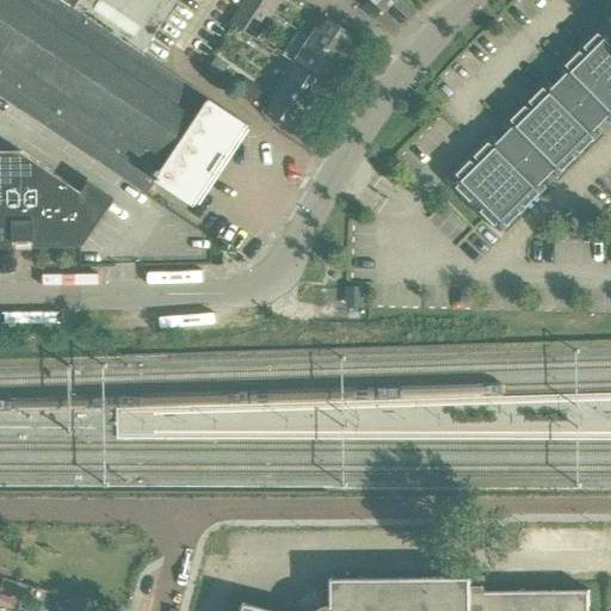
[(180,0),(0,0),(0,93),(149,192),(158,179),(197,205),(251,125),(144,55),(180,0)]
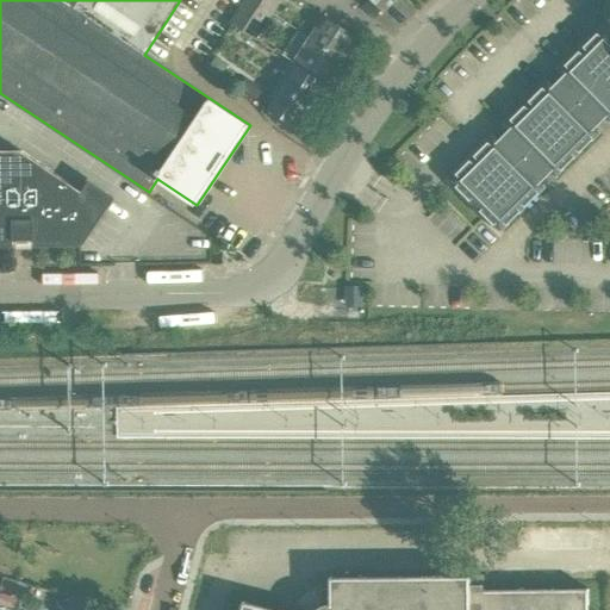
[(255,38),(272,14),(249,0),(232,24),(255,38)]
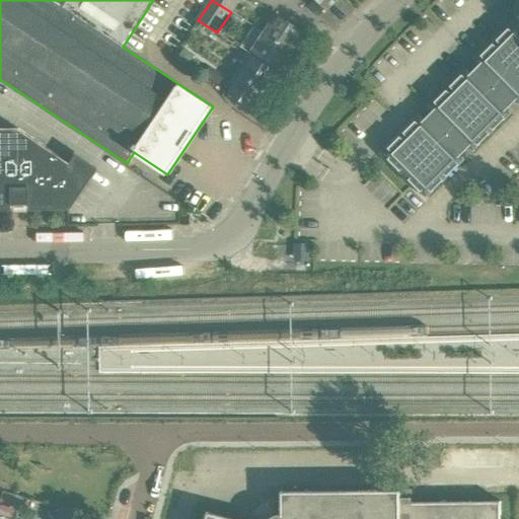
[(212,0),(231,12),(239,0),(212,0)]
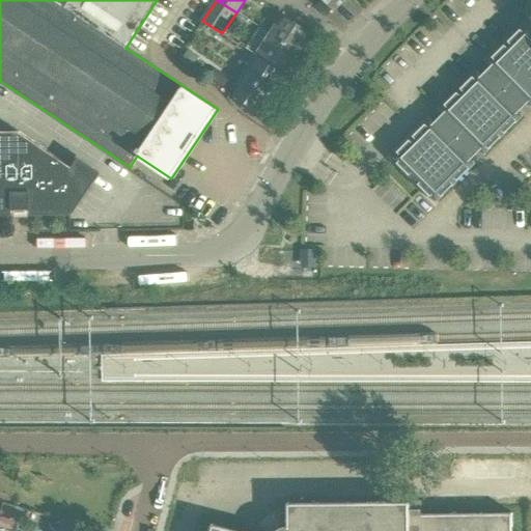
[(344,0),(324,0),(335,10),(344,0)]
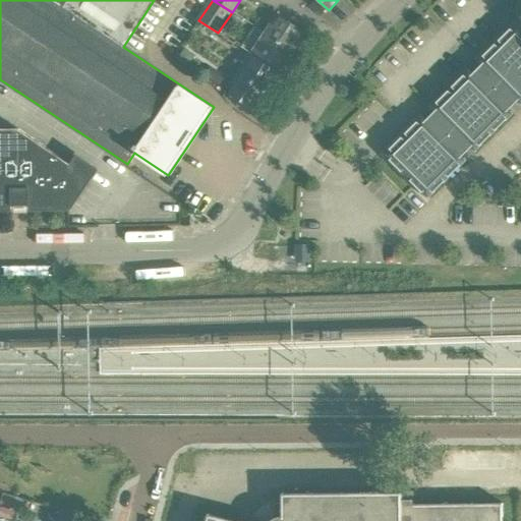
[(265,33),(294,52),(306,33),(277,14),(265,33)]
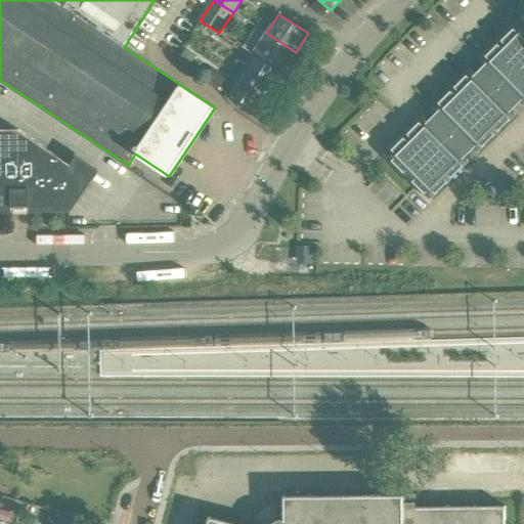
[(523,26),(520,22),(480,61),(485,66),(477,74),(472,69),(433,107),(438,113),(430,121),(426,116),(386,156),(431,201),(471,161),(466,157),(474,148),(478,154),(518,114),(513,110),(521,101),(523,104),(523,26)]
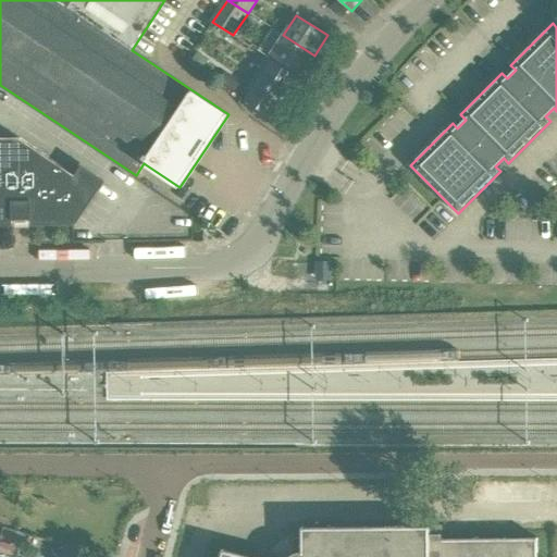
[(301,75),(314,56),(283,35),(271,54),(301,75)]
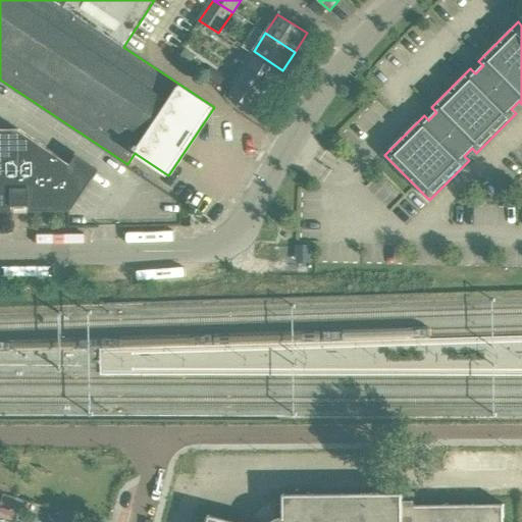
[(256,110),(280,73),(251,55),(227,92),(256,110)]
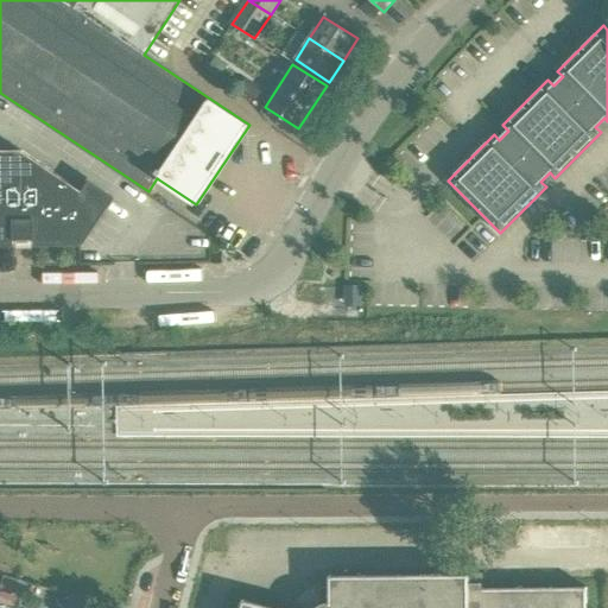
[(255,100),(261,90),(245,80),(239,90),(255,100)]
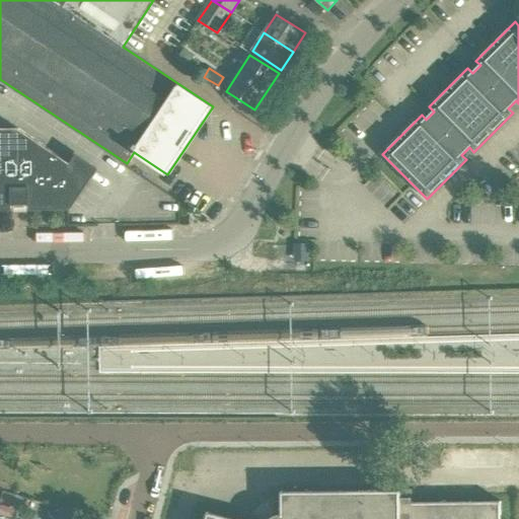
[(0,207),(12,207),(12,204),(29,203),(29,207),(69,206),(95,167),(77,155),(72,163),(18,127),(0,127),(0,207)]
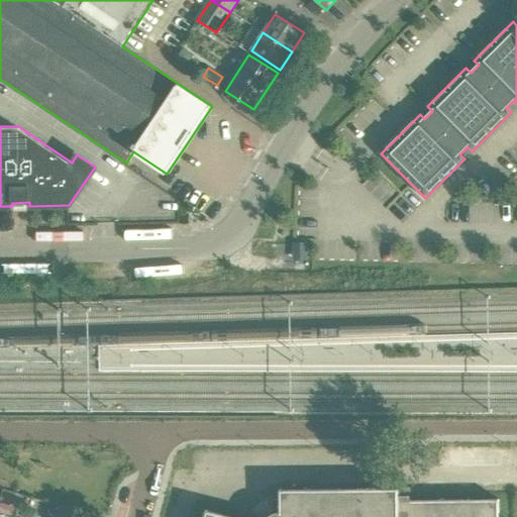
[(292,244),(292,255),(305,255),(305,242),(292,242),(292,244)]
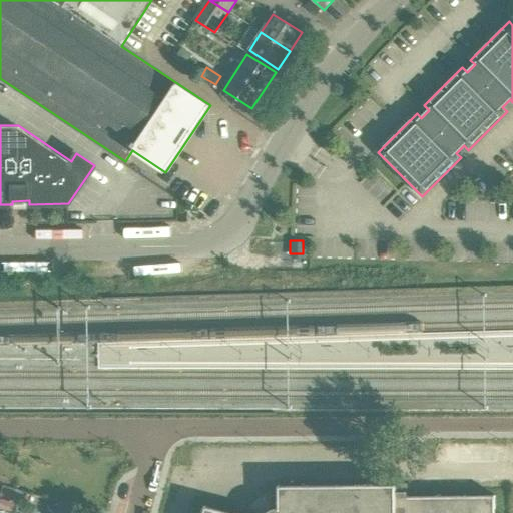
[(495,512),(496,495),(408,496),(407,488),(396,488),(396,484),(382,484),(341,485),(278,485),(277,507),(271,509),(268,499),(257,508),(263,512),(235,512),(207,506),(205,505),(203,512),(495,512)]
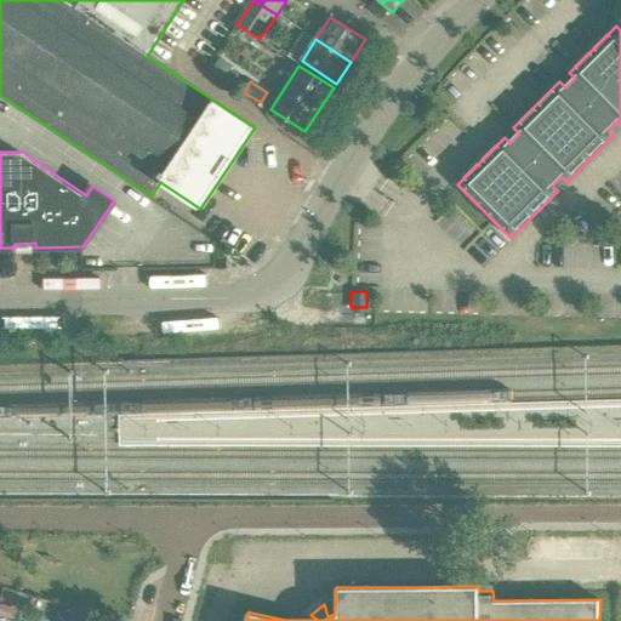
[(17,607),(0,602),(0,613),(13,617),(17,607)]
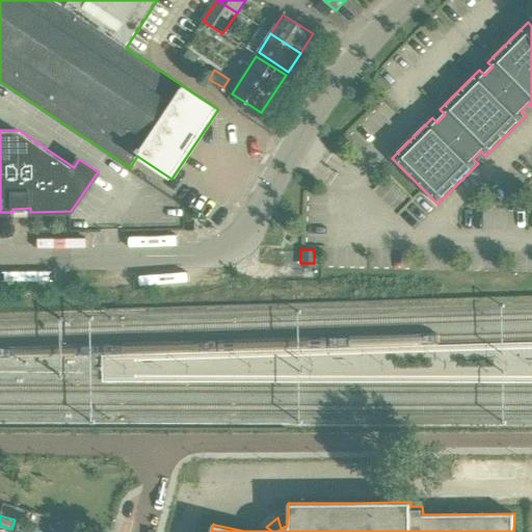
[(75,531),(77,524),(61,519),(57,531),(75,531)]
